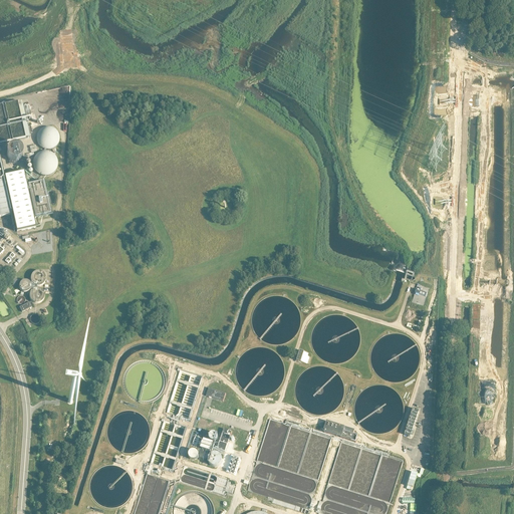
[(0,145),(25,140),(29,139),(28,135),(32,134),(31,127),(27,127),(21,102),(17,103),(0,106),(0,145)]
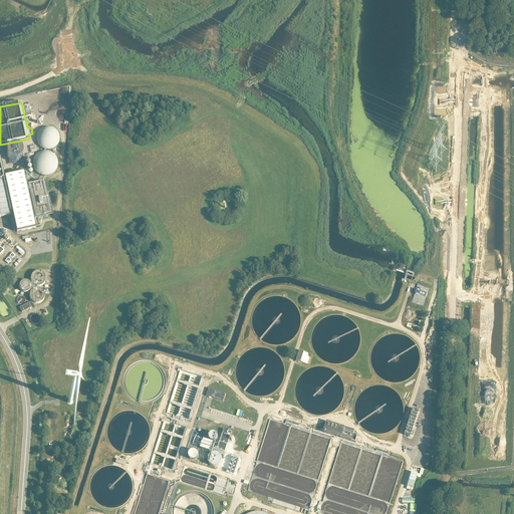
[(59,141),(59,139),(59,137),(58,135),(57,133),(56,131),(54,130),(52,129),(50,127),(48,127),(46,127),(44,129),(42,130),(40,131),(39,133),(38,135),(37,137),(37,139),(37,141),(37,143),(38,145),(40,147),(41,148),(43,149),(45,150),(47,150),(49,150),(51,150),(53,149),(55,148),(56,147),(57,145),(58,143),(59,141)]
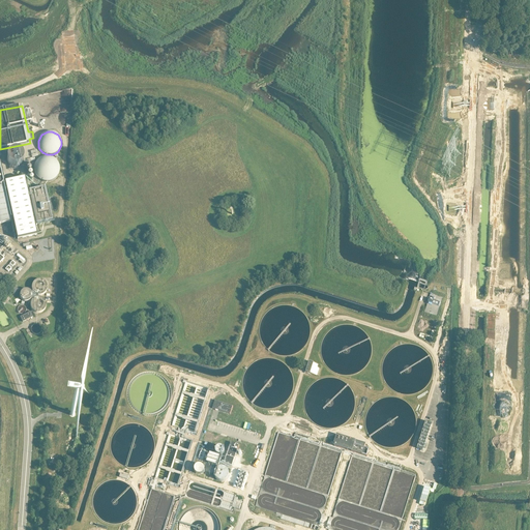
[(11,164),(15,164),(18,163),(20,160),(21,157),(21,154),(20,152),(19,149),(17,148),(13,147),(10,147),(8,148),(6,150),(5,152),(4,155),(5,158),(6,160),(8,163),(11,164)]
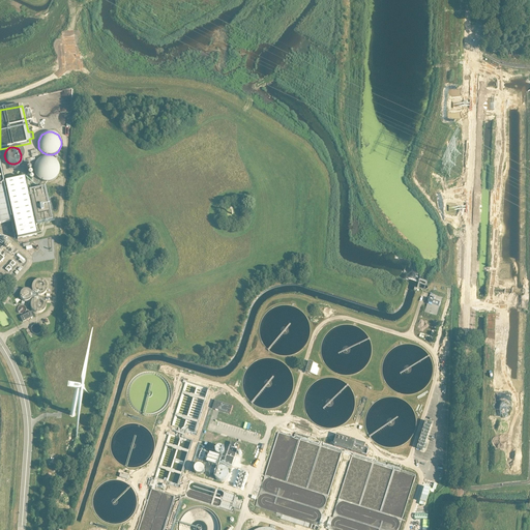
[(59,172),(59,169),(59,167),(59,165),(58,163),(56,160),(54,158),(53,157),(50,156),(48,156),(46,156),(43,156),(41,157),(39,158),(37,160),(36,163),(35,165),(34,167),(34,169),(34,172),(35,174),(36,176),(37,178),(39,179),(41,180),(43,181),(46,182),(48,182),(50,181),(53,180),(54,179),(56,178),(58,176),(59,174),(59,172)]
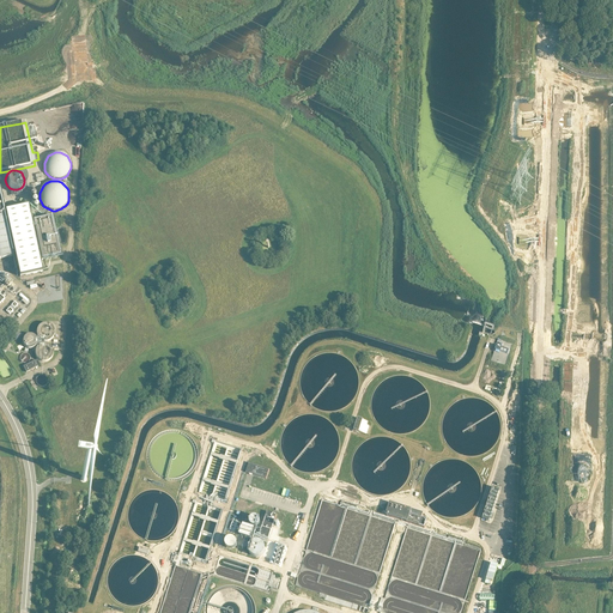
[(0,259),(14,256),(16,256),(19,277),(43,272),(29,206),(6,212),(0,186),(0,259)]
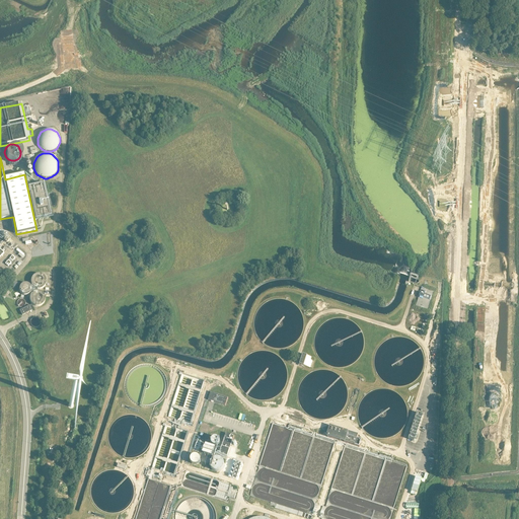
[(28,187),(35,220),(51,217),(44,183),(28,187)]
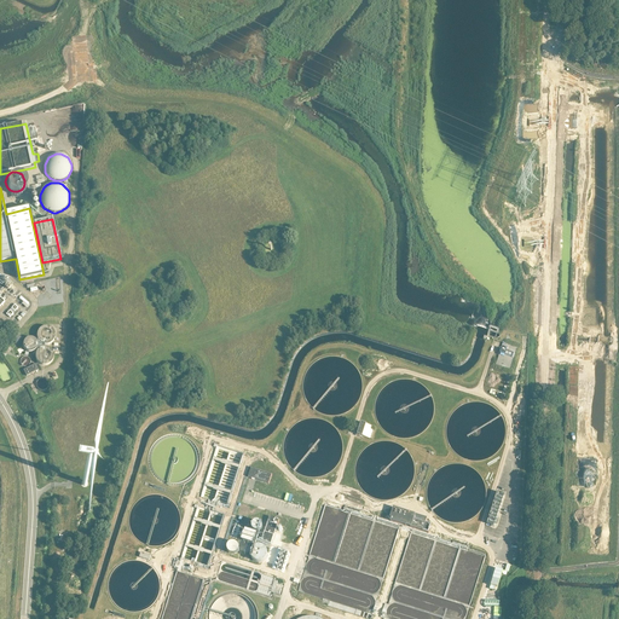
[(18,300),(28,307),(30,305),(21,296),(18,300)]
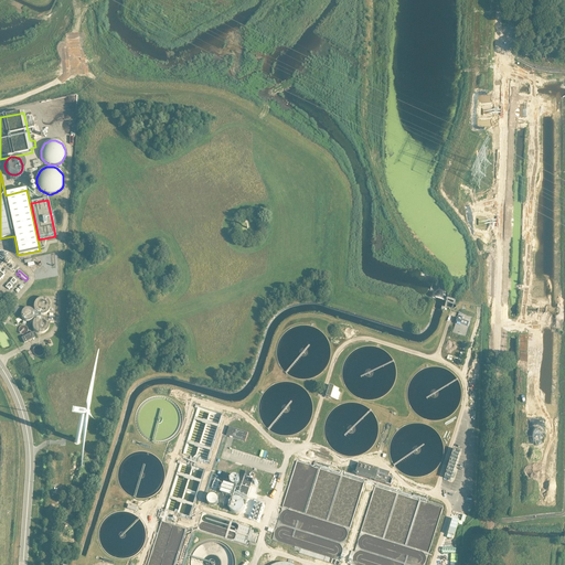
[(33,305),(33,308),(34,310),(36,312),(39,313),(41,313),(44,313),(46,312),(49,310),(50,308),(50,306),(49,302),(48,300),(45,298),(43,298),(40,298),(38,298),(35,300),(34,302),(33,305)]
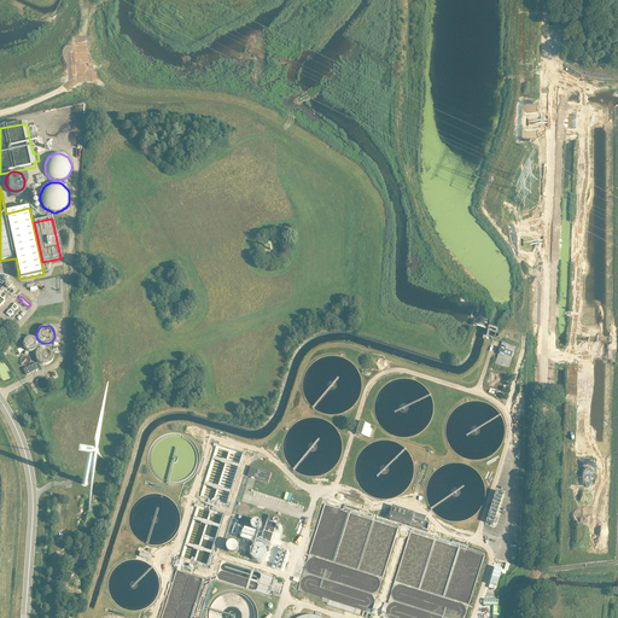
[(27,350),(29,350),(30,350),(33,350),(35,348),(36,347),(36,344),(36,342),(35,339),(34,338),(31,337),(29,337),(27,337),(24,339),(23,340),(23,343),(23,345),(23,347),(24,349),(27,350)]
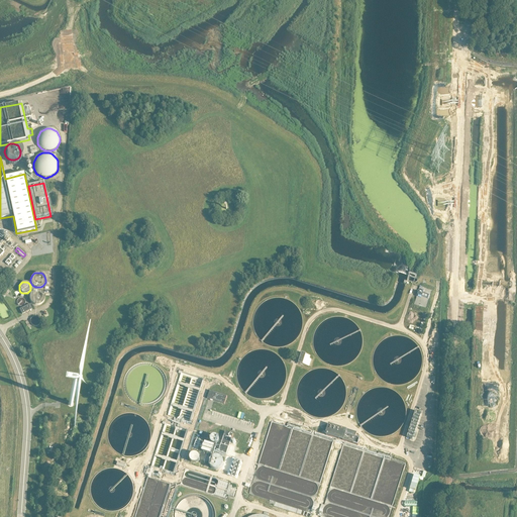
[(29,297),(30,300),(31,302),(32,304),(34,305),(37,305),(39,305),(41,304),(43,302),(44,300),(44,297),(44,295),(42,293),(41,291),(38,290),(36,290),(33,291),(31,293),(30,295),(29,297)]
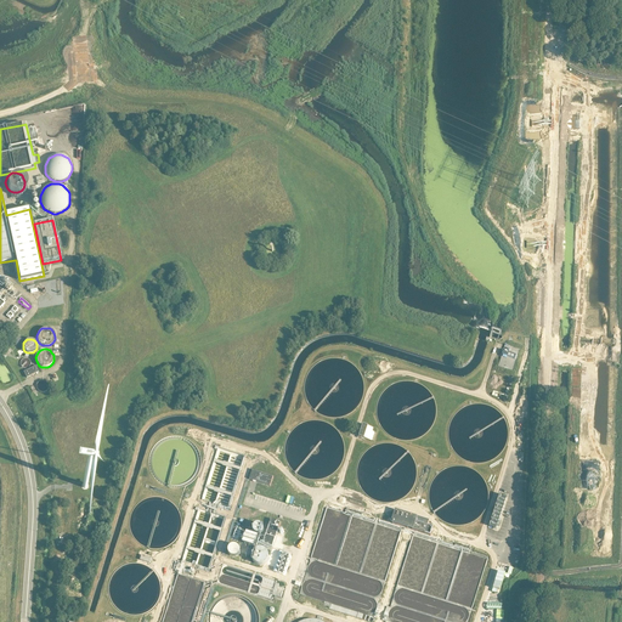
[(503,351),(502,355),(503,355),(503,357),(507,358),(507,356),(515,360),(516,355),(509,352),(509,349),(508,349),(507,352),(503,351)]
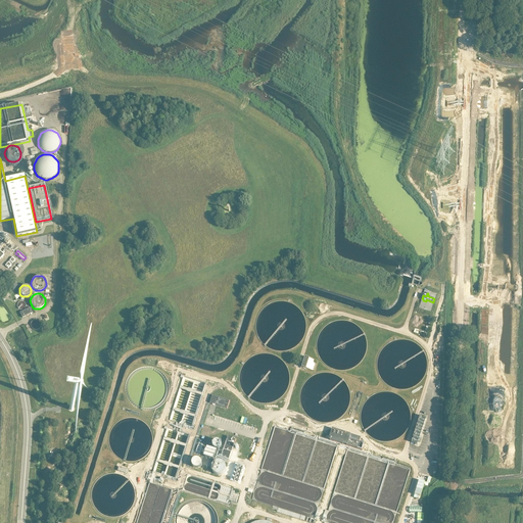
[(18,302),(17,304),(16,305),(17,307),(17,308),(18,310),(19,310),(21,311),(22,310),(24,310),(25,308),(26,307),(26,305),(26,304),(25,303),(24,302),(22,301),(20,301),(19,302),(18,302)]
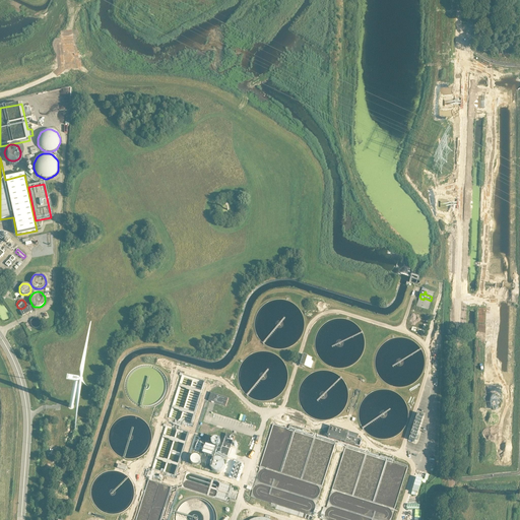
[(271,348),(272,348),(275,349),(279,350),(284,349),(288,348),(293,346),(296,343),(299,340),(302,336),(303,332),(304,328),(304,325),(304,321),(303,317),(301,313),(298,309),(295,306),(290,304),(286,302),(282,301),(278,301),(273,302),(269,303),(265,306),(262,308),(259,312),(257,316),(256,320),(255,324),(255,329),(256,333),(258,337),(260,341),(263,344),(267,346),(271,348)]
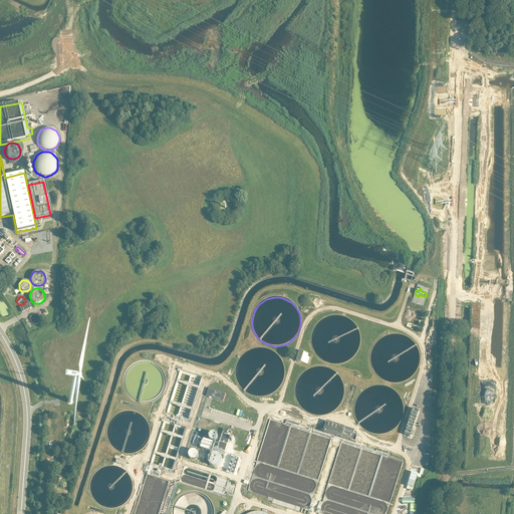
[(30,302),(19,307),(22,312),(32,307),(30,302)]
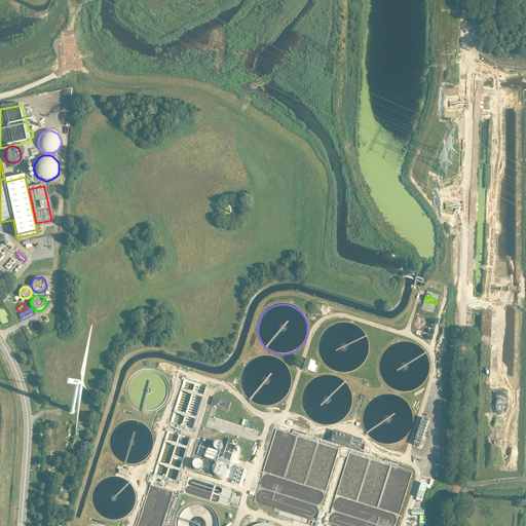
[(32,324),(31,325),(31,327),(31,329),(32,330),(33,331),(34,332),(36,332),(37,332),(39,331),(40,330),(40,328),(40,327),(40,325),(39,324),(38,323),(36,322),(35,322),(33,323),(32,324)]
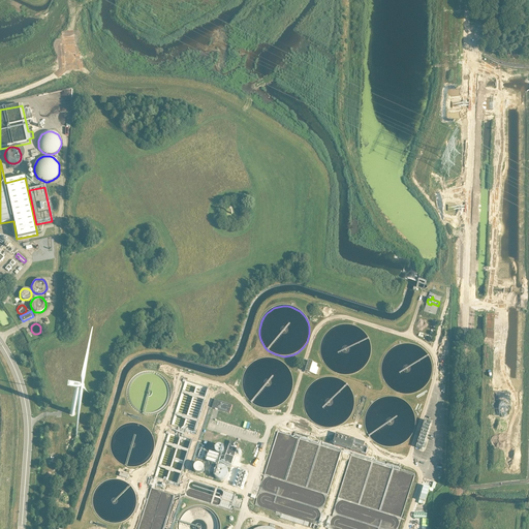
[(359,371),(360,370),(363,368),(366,365),(368,361),(370,356),(371,352),(371,349),(370,345),(369,341),(367,337),(365,333),(361,330),(358,328),(353,325),(348,324),(344,324),(339,325),(335,327),(332,329),(328,332),(324,336),(322,339),(321,344),(320,348),(320,352),(321,358),(323,362),(327,365),(330,368),(333,371),(337,373),(341,374),(346,374),(350,374),(354,373),(359,371)]
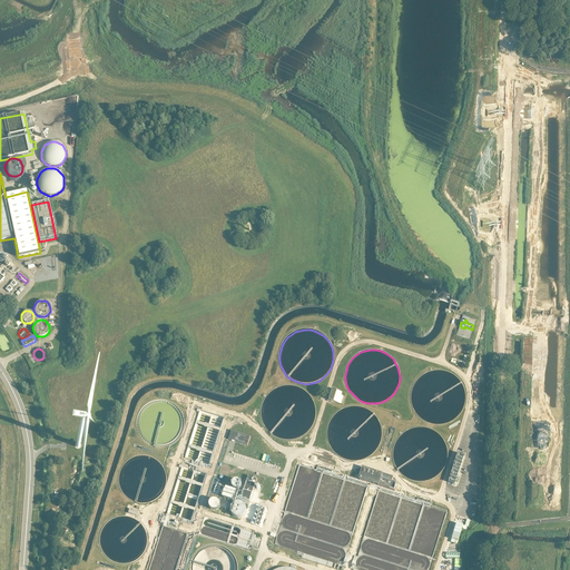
[(412,406),(414,411),(416,414),(420,419),(424,421),(429,423),(433,424),(438,424),(443,424),(448,423),(452,421),(455,418),(459,414),(462,410),(463,405),(464,401),(464,397),(464,393),(463,389),(461,384),(458,380),(454,376),(450,374),(445,372),(441,371),(435,371),(431,372),(426,373),(422,375),(419,379),(415,383),(413,387),(411,392),(411,396),(411,401),(412,406)]
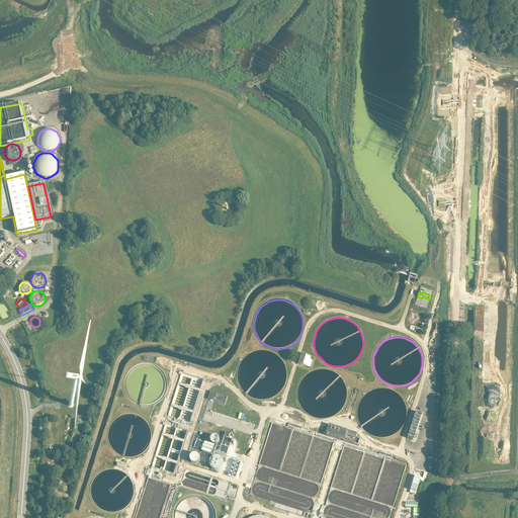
[(242,361),(241,362),(240,365),(238,369),(238,374),(238,378),(239,382),(241,386),(243,391),(246,394),(250,397),(254,399),(258,400),(262,400),(267,400),(271,398),(275,396),(278,394),(281,390),(284,386),(285,382),(286,377),(286,375),(286,370),(285,366),(283,362),(280,359),(277,356),(273,353),(269,352),(265,351),(260,351),(256,351),(252,353),(248,355),(245,358),(242,361)]
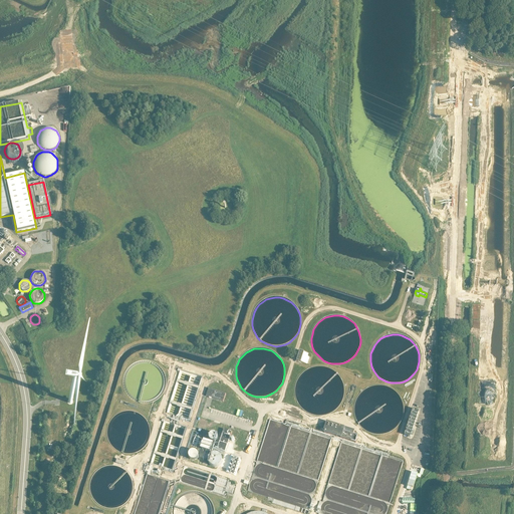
[(301,362),(309,364),(312,354),(304,352),(300,350),(296,361),(301,362)]
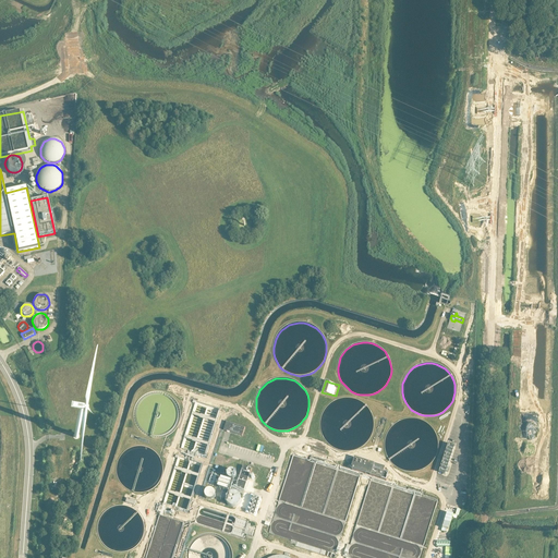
[(145,434),(149,436),(154,437),(158,437),(162,437),(166,435),(170,433),(173,431),(176,426),(178,423),(179,419),(179,415),(179,411),(178,407),(176,402),(173,400),(172,399),(169,397),(166,395),(161,393),(157,392),(153,393),(148,395),(144,397),(141,400),(138,403),(136,407),(135,411),(134,415),(135,420),(136,424),(138,428),(142,432),(145,434)]
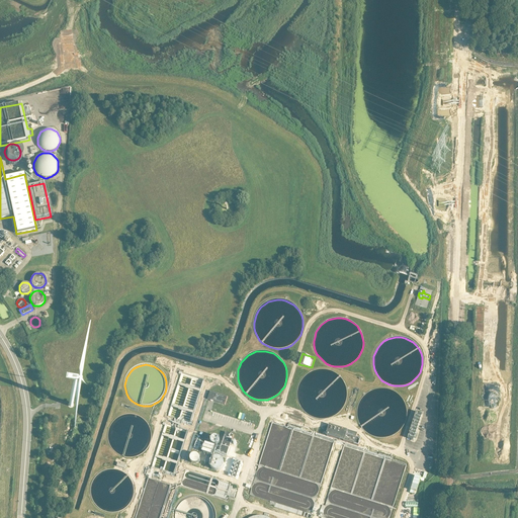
[(344,382),(343,381),(341,379),(338,376),(334,373),(330,372),(326,371),(321,371),(317,371),(313,373),(309,375),(306,378),(303,381),(300,385),(298,390),(298,395),(298,399),(299,403),(301,407),(304,411),(307,414),(311,417),(315,419),(319,420),(323,420),(328,420),(332,418),(336,416),(339,414),(342,411),(345,407),(346,403),(347,398),(347,396),(347,392),(346,386),(344,382)]
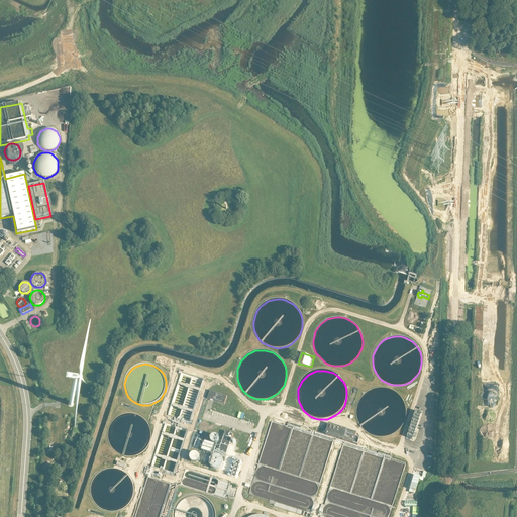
[(376,388),(373,389),(372,390),(368,392),(364,395),(362,398),(359,402),(357,406),(357,410),(357,415),(358,419),(359,423),(363,427),(366,430),(369,433),(373,434),(378,436),(382,436),(386,435),(391,434),(395,432),(398,430),(401,426),(403,423),(405,418),(406,414),(406,412),(406,407),(404,403),(402,399),(400,396),(397,393),(393,390),(389,389),(385,388),(380,388),(376,388)]
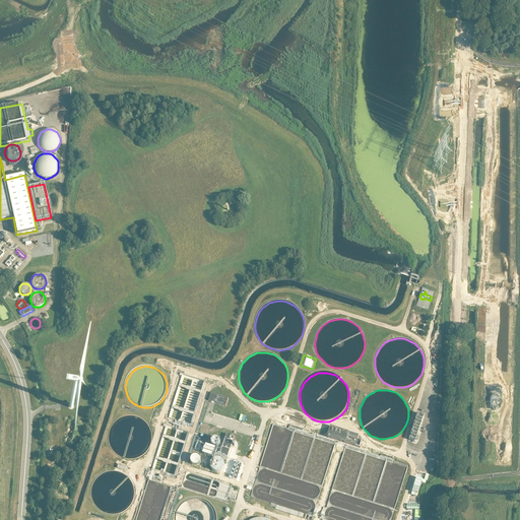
[(211,393),(208,401),(225,406),(229,398),(211,393)]
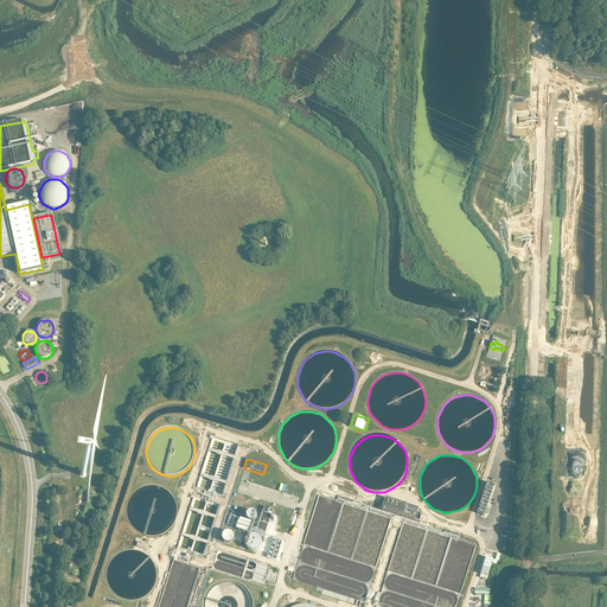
[(160,489),(157,487),(155,486),(151,486),(146,487),(142,489),(138,491),(134,493),(131,498),(129,502),(128,506),(127,511),(128,516),(129,521),(132,524),(135,528),(139,531),(142,534),(147,535),(152,535),(157,534),(161,532),(166,530),(170,526),(172,523),(174,519),(176,515),(176,511),(176,506),(174,502),(172,497),(168,493),(165,490),(160,489)]
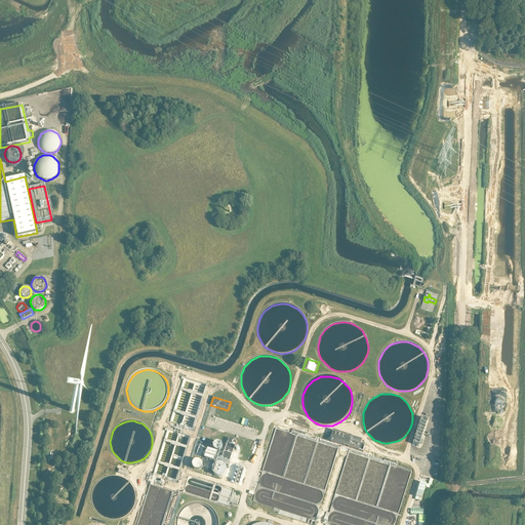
[(348,435),(334,431),(331,441),(345,446),(345,445),(348,446),(348,447),(359,450),(362,440),(351,436),(351,437),(348,436),(348,435)]
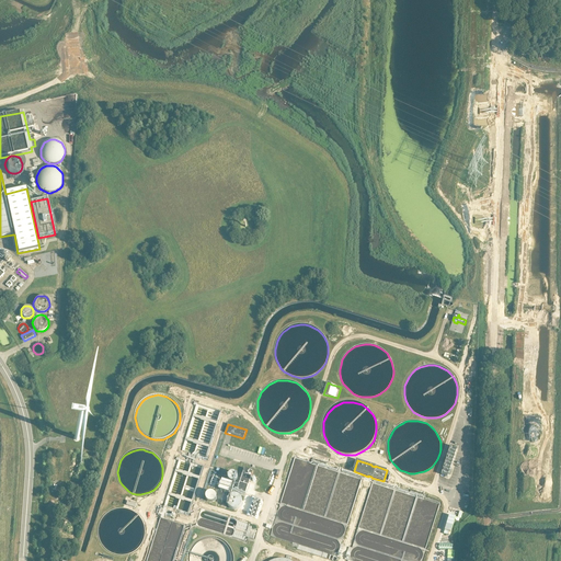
[(244,468),(237,491),(245,494),(253,471),(244,468)]
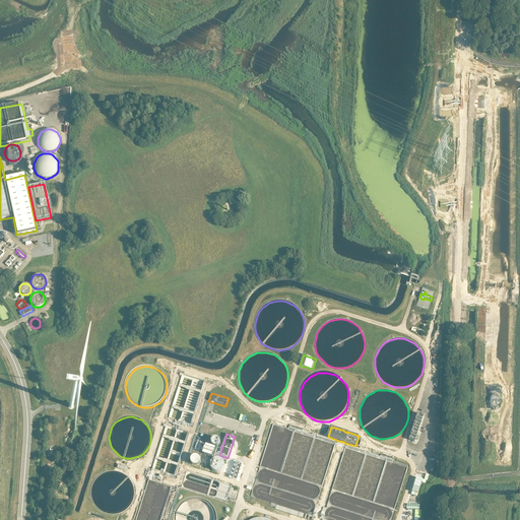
[(220,444),(220,443),(220,442),(220,441),(219,440),(218,439),(217,439),(216,438),(215,438),(214,438),(214,439),(213,439),(212,440),(211,441),(211,442),(211,443),(211,444),(212,445),(212,446),(213,446),(213,447),(214,447),(215,447),(216,447),(217,447),(218,446),(219,446),(219,445),(220,444)]
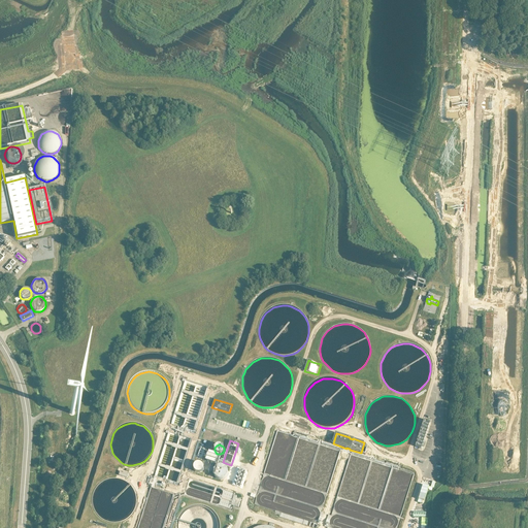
[(195,471),(196,471),(196,472),(197,472),(198,472),(199,472),(200,472),(201,472),(202,471),(203,470),(203,469),(203,468),(203,467),(203,466),(202,465),(202,464),(201,464),(200,463),(199,463),(198,463),(197,463),(196,464),(195,464),(195,465),(194,466),(194,467),(194,468),(194,469),(194,470),(195,471)]
